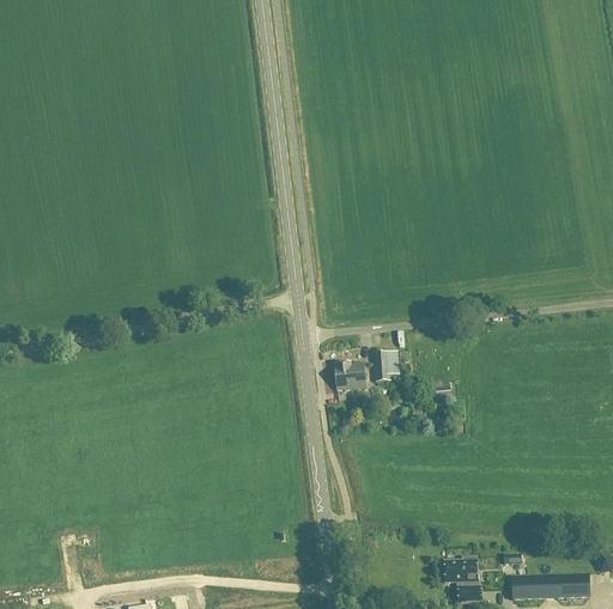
[(398,349),(374,352),(375,381),(390,379),(390,373),(399,372),(398,349)]
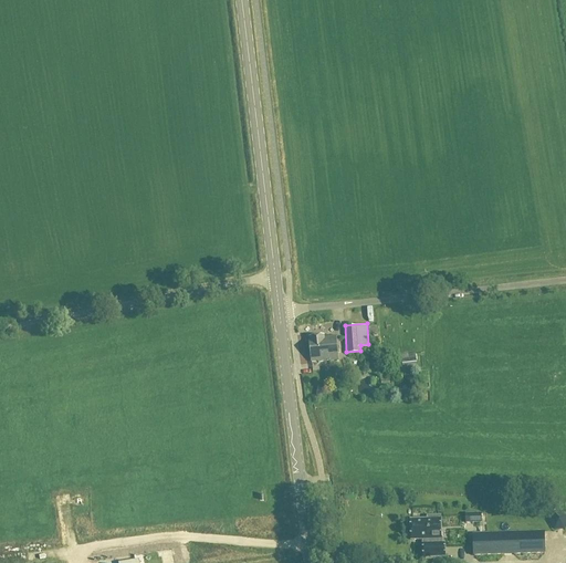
[(323,334),(308,335),(311,360),(318,358),(318,360),(338,357),(336,334),(323,335),(323,334)]
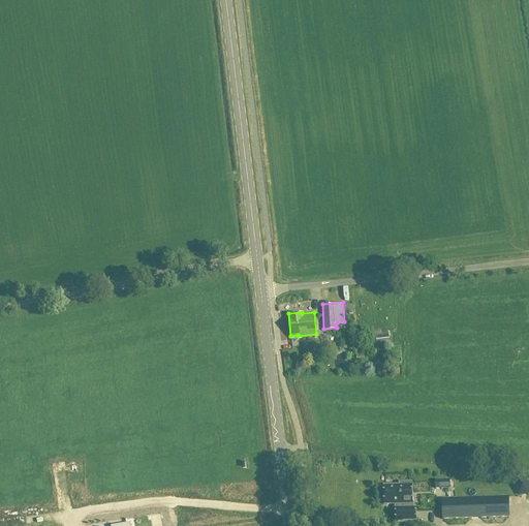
[(389,328),(375,329),(377,344),(390,342),(389,328)]
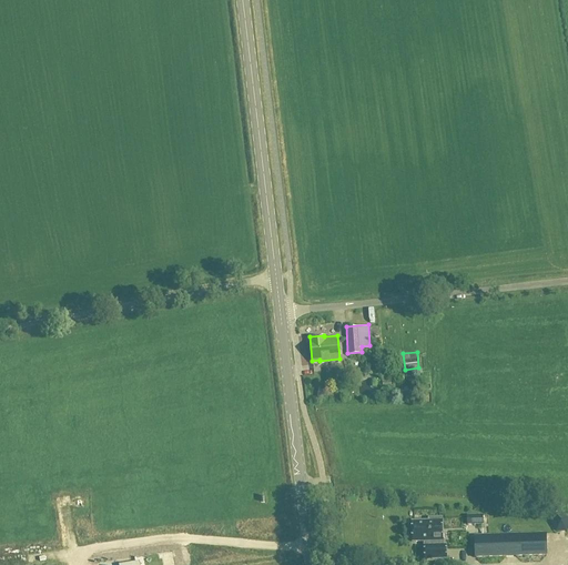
[(559,528),(567,526),(567,512),(558,514),(559,528)]
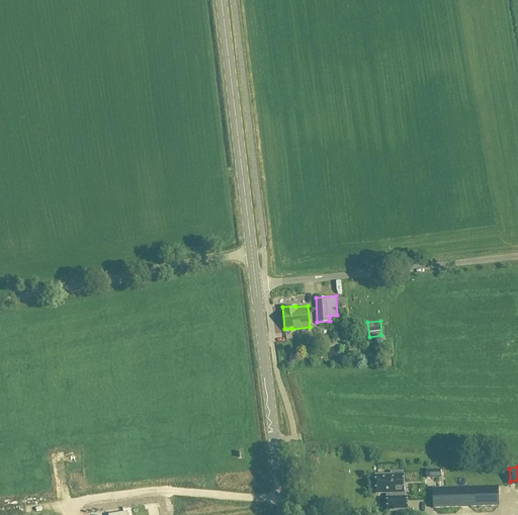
[(426,467),(426,476),(440,476),(440,467),(426,467)]
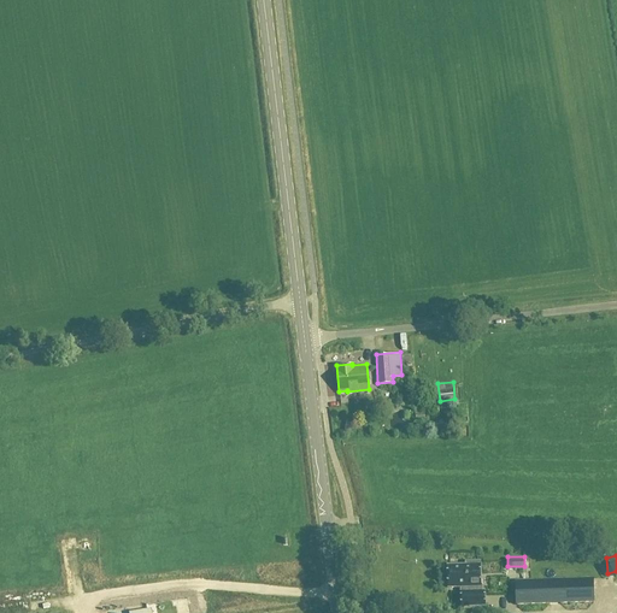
[(462,589),(462,603),(485,603),(485,589),(481,589),(480,559),(466,559),(466,563),(447,563),(448,585),(463,584),(463,589),(462,589)]
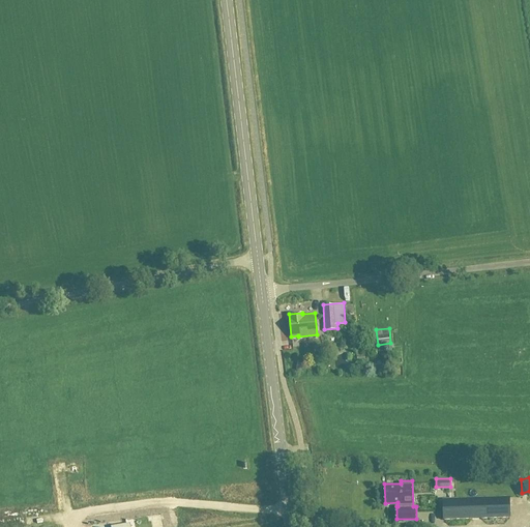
[(443,498),(443,518),(510,516),(509,495),(443,498)]
